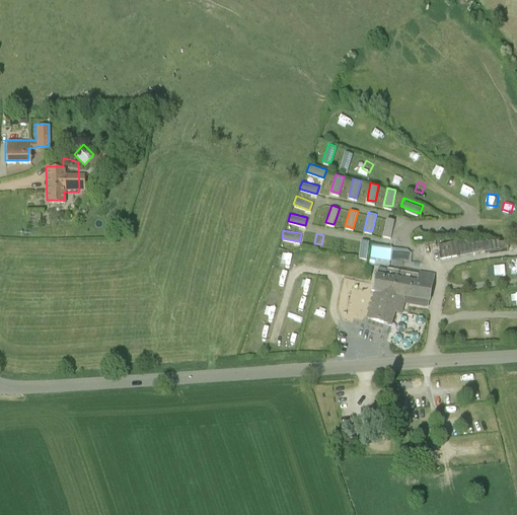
[(498,247),(497,239),(485,240),(473,241),(473,240),(470,241),(464,237),(430,244),(433,256),(456,253),(456,254),(498,247)]
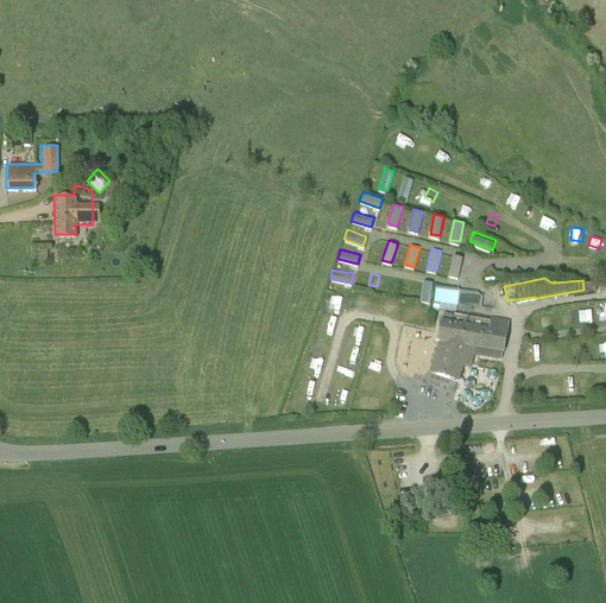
[(421,299),(430,300),(433,280),(423,279),(421,299)]
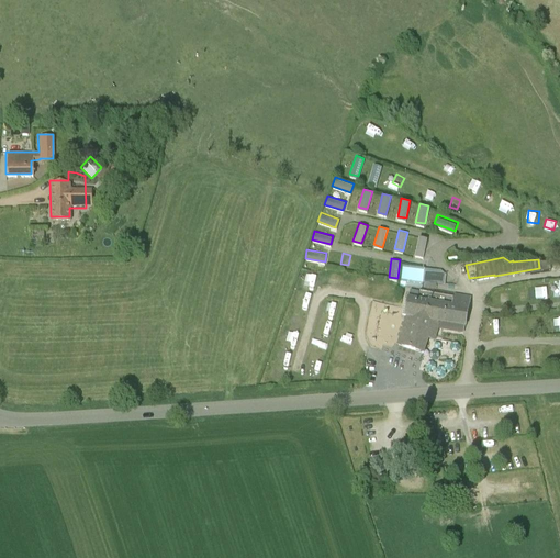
[(366,269),(376,270),(377,260),(367,259),(366,269)]
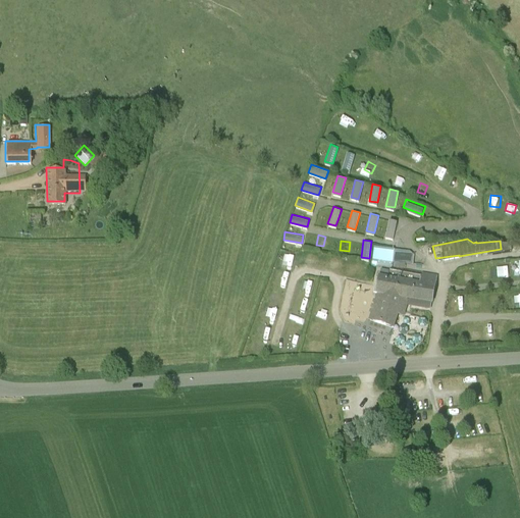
[(411,262),(412,252),(408,248),(392,247),(391,259),(411,262)]
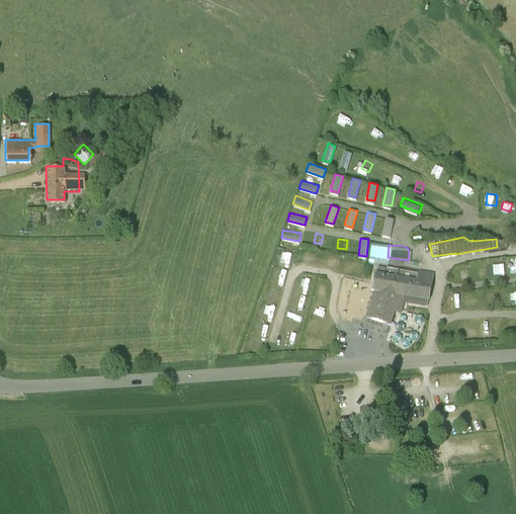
[(313,259),(315,249),(306,248),(304,257),(313,259)]
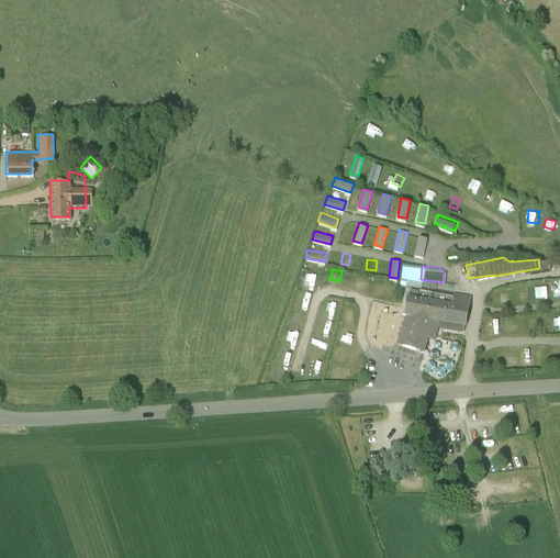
[(306,270),(304,280),(315,282),(316,271),(306,270)]
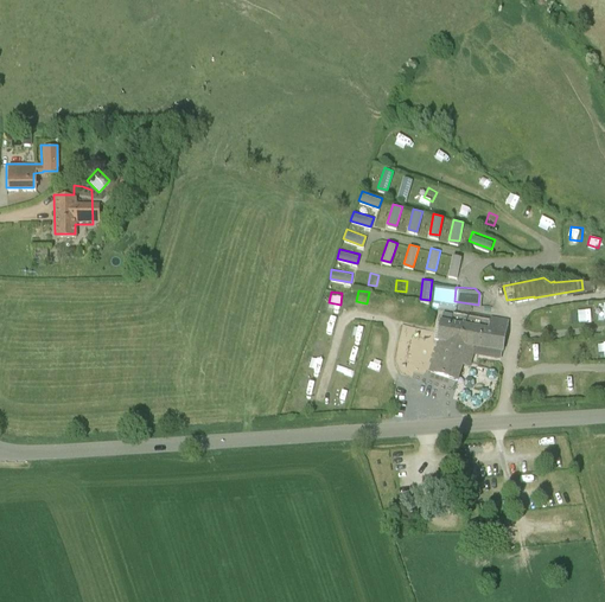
[(388,306),(397,308),(400,299),(389,296),(388,306)]
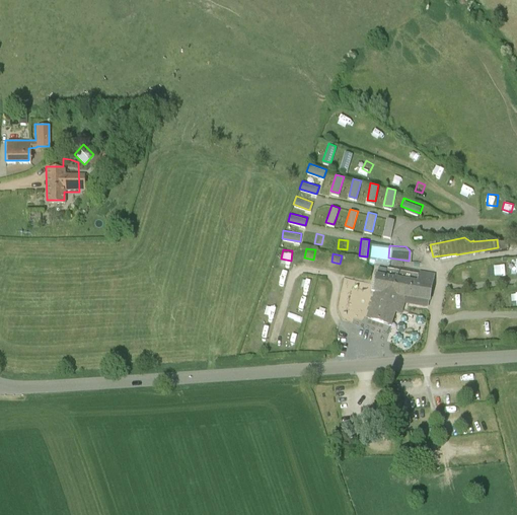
[(353,268),(363,269),(364,259),(354,258),(353,268)]
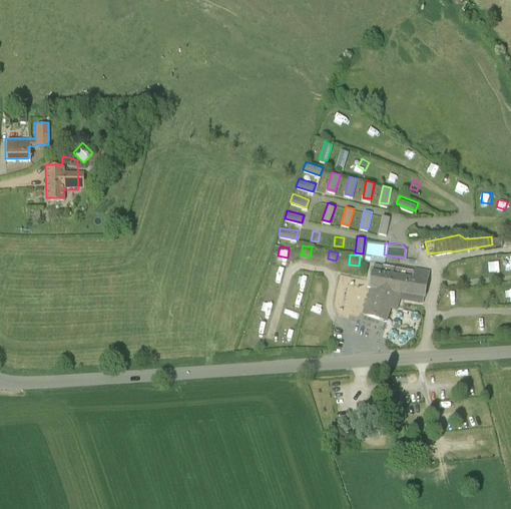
[(492,268),(502,267),(501,258),(492,258),(492,268)]
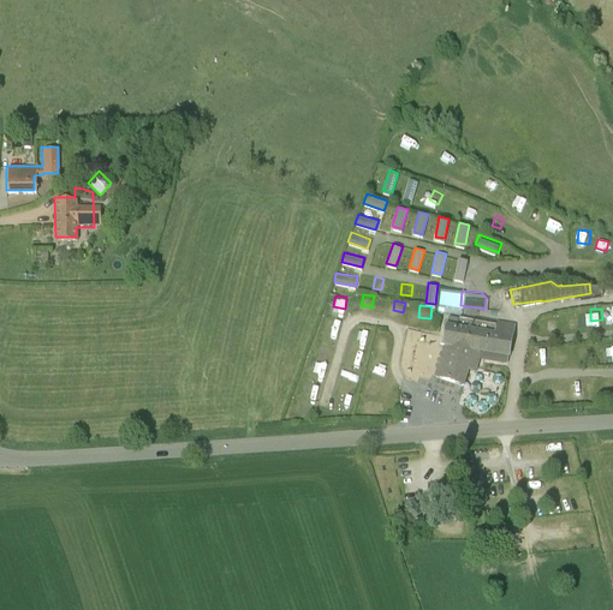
[(567,324),(579,323),(579,310),(566,310),(567,324)]
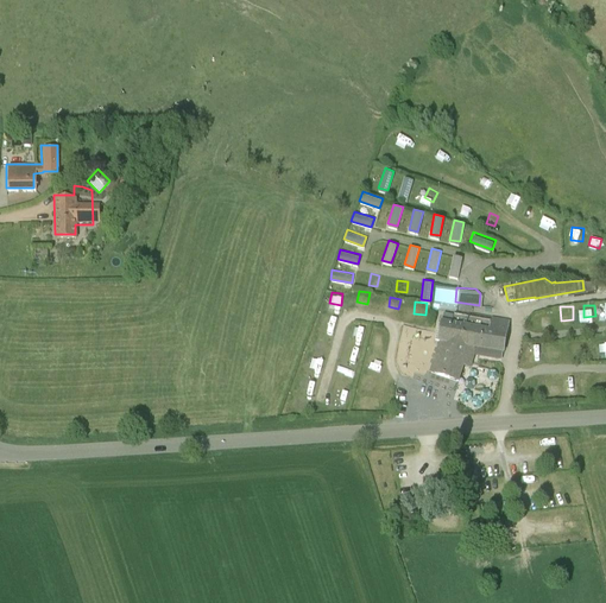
[(500,349),(506,317),(490,313),(488,318),(442,311),(441,318),(439,318),(435,340),(437,340),(479,347),(479,346),(500,349)]
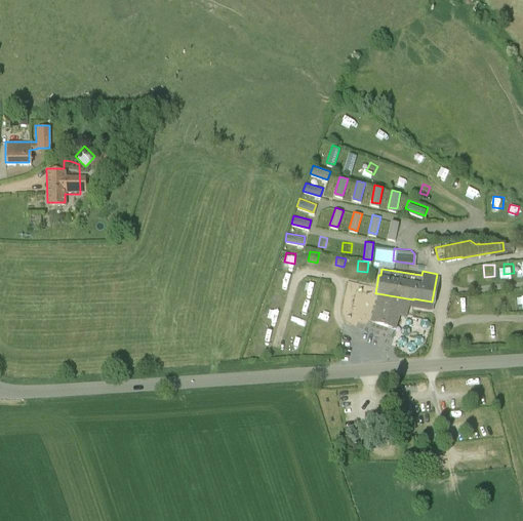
[(477,280),(476,270),(466,270),(467,280),(477,280)]
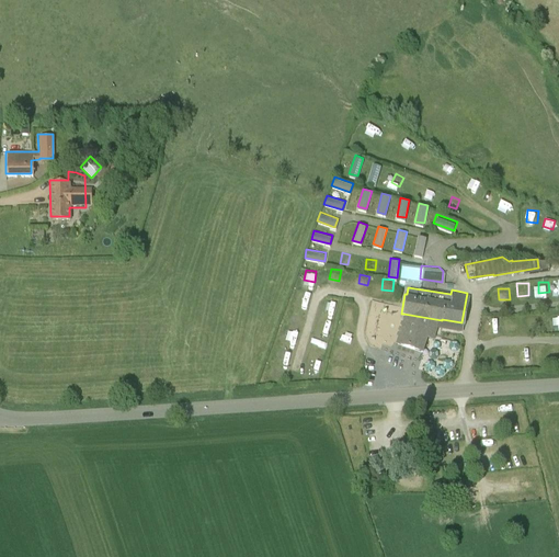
[(297,290),(296,297),(305,299),(307,292),(297,290)]
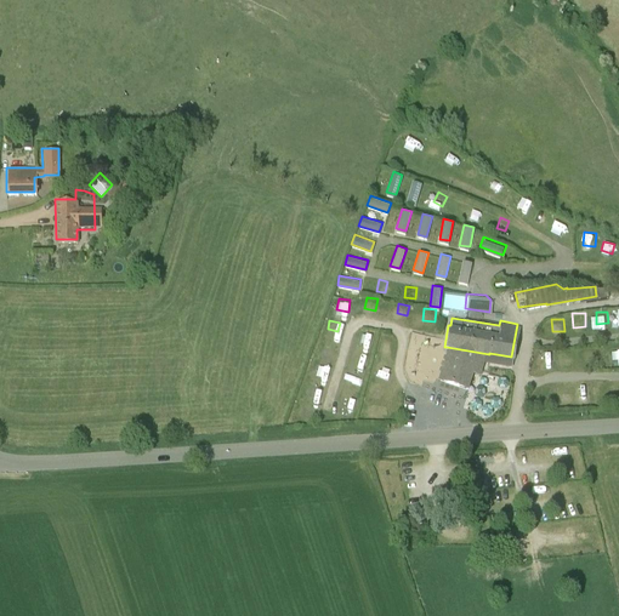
[(324,342),(321,352),(331,355),(335,346),(324,342)]
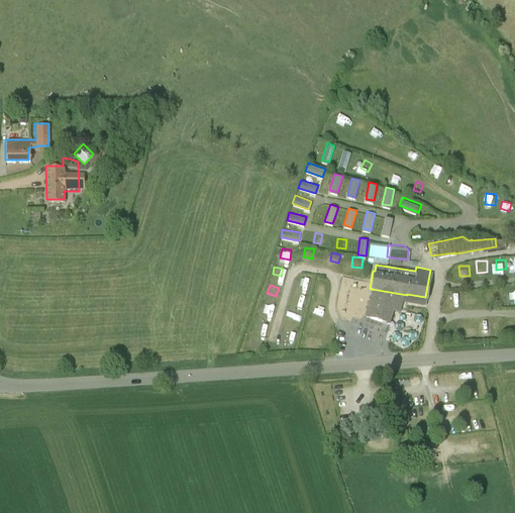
[(296,289),(293,298),(301,300),(304,292),(296,289)]
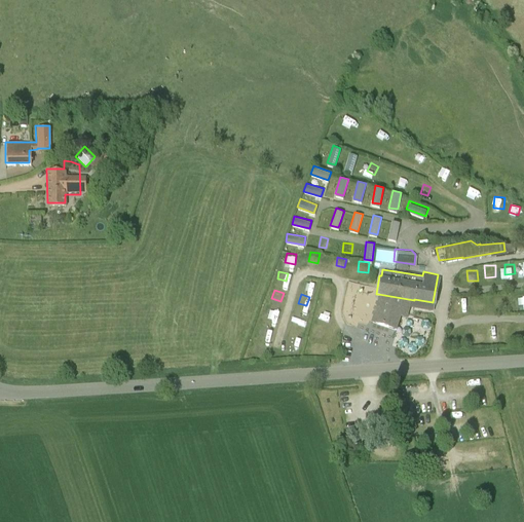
[(378,294),(374,309),(370,320),(394,327),(399,313),(404,315),(408,303),(413,304),(414,300),(378,294)]
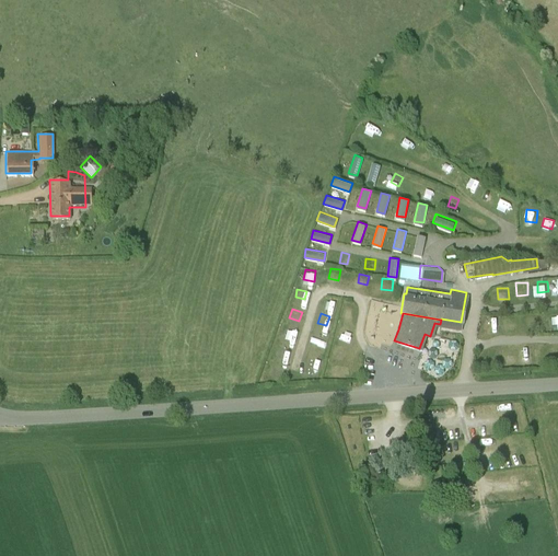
[(513,348),(506,350),(508,359),(515,357),(513,348)]
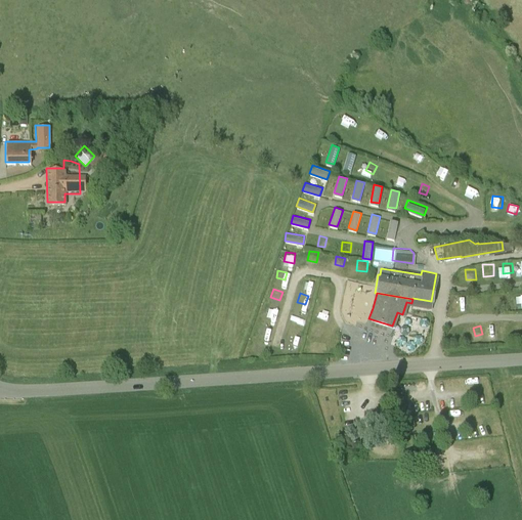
[(489,338),(496,337),(496,328),(488,328),(489,338)]
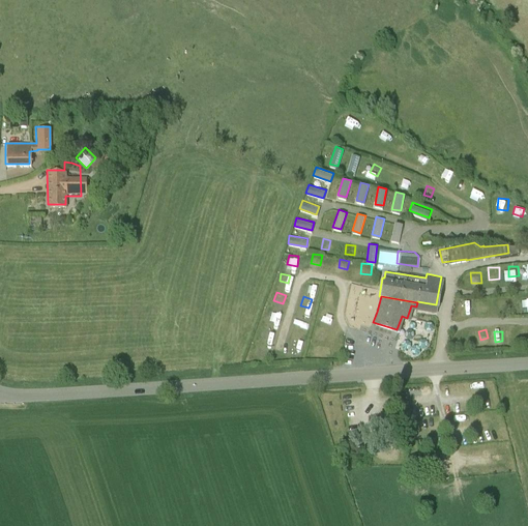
[(458,346),(468,346),(468,335),(458,335),(458,346)]
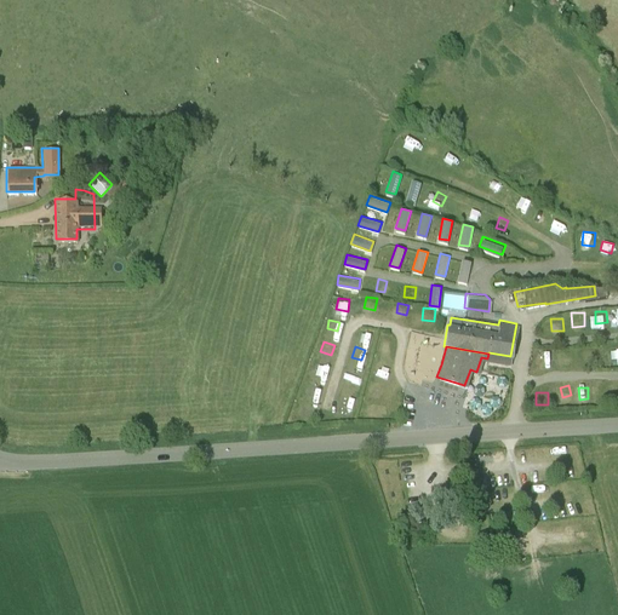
[(371,412),(382,413),(383,400),(372,398),(371,412)]
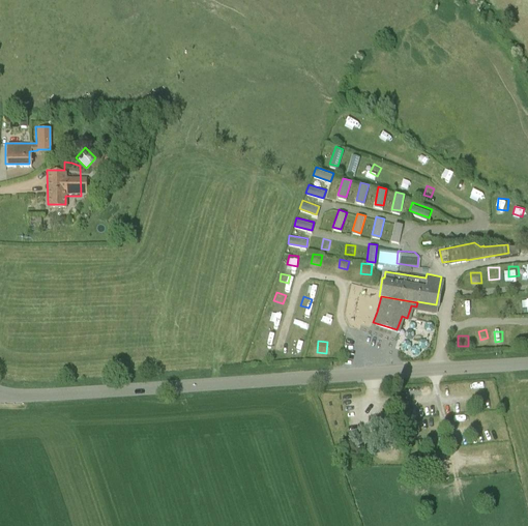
[(264,353),(266,346),(258,343),(256,350),(264,353)]
